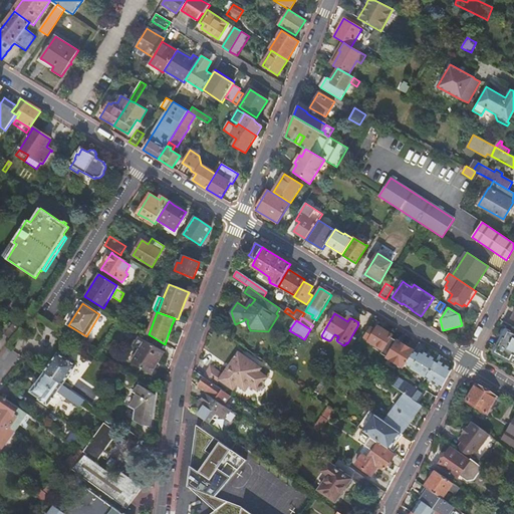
[(375,330),(370,327),(363,337),(369,341),(368,341),(383,350),(392,337),(393,335),(377,327),(375,330)]
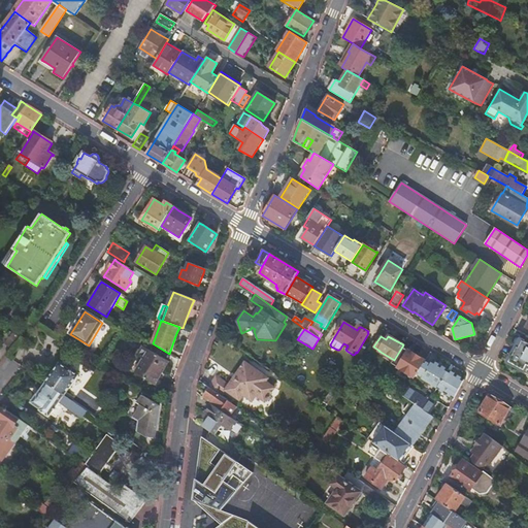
[(518,348),(509,362),(525,370),(527,365),(527,343),(523,341),(519,349),(518,348)]
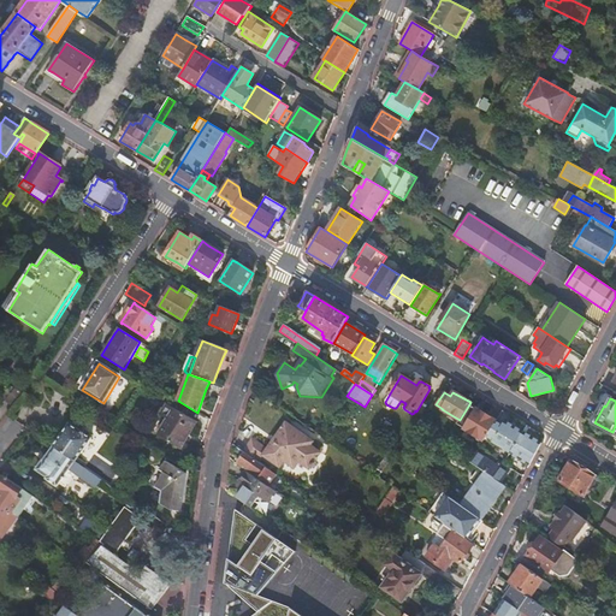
[(496,422),(469,404),(460,420),(457,424),(477,437),(475,439),(483,444),(486,437),(496,422)]
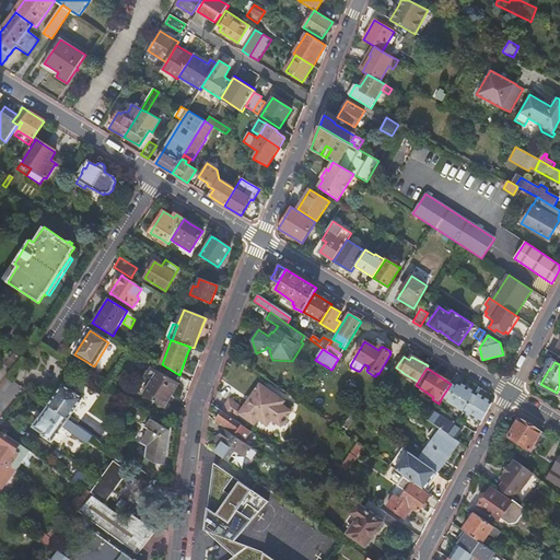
[(165,408),(179,384),(154,369),(148,378),(153,382),(144,396),(165,408)]
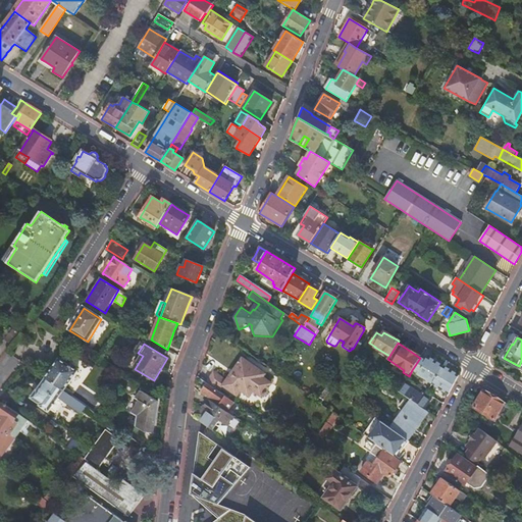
[(432,384),(444,366),(436,362),(433,360),(428,357),(426,360),(421,357),(420,358),(412,370),(417,374),(417,375),(432,384)]
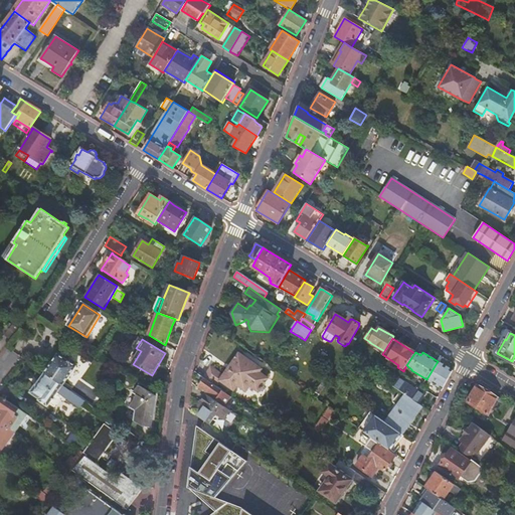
[(57,355),(45,373),(63,386),(64,383),(76,367),(57,355)]
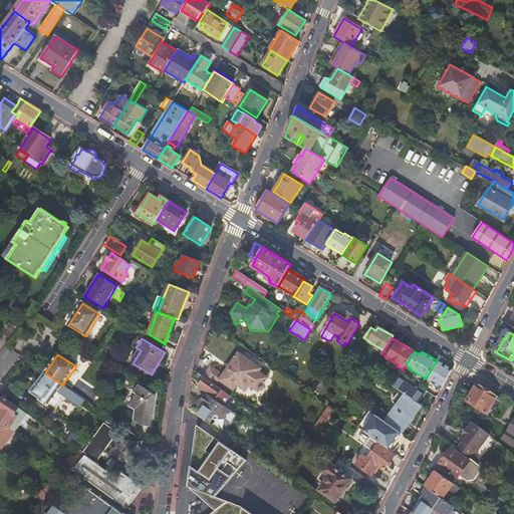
[(240,354),(224,376),(212,367),(208,372),(204,378),(217,388),(222,381),(234,390),(238,384),(247,391),(251,384),(259,391),(268,378),(260,372),(261,369),(240,354)]
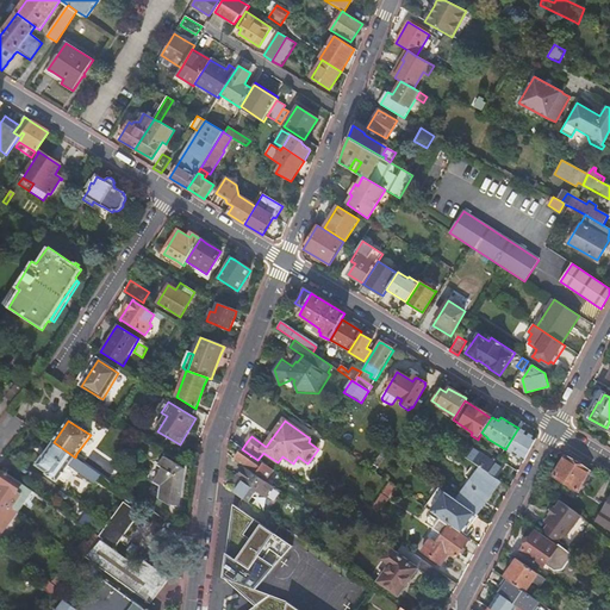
[(535,439),(518,428),(505,449),(524,461),(535,439)]
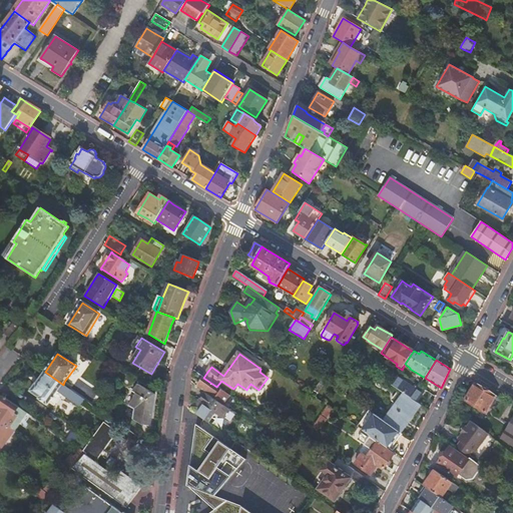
[(80,407),(85,400),(70,390),(63,385),(45,372),(37,384),(36,384),(30,392),(39,398),(38,400),(48,406),(58,392),(80,407)]
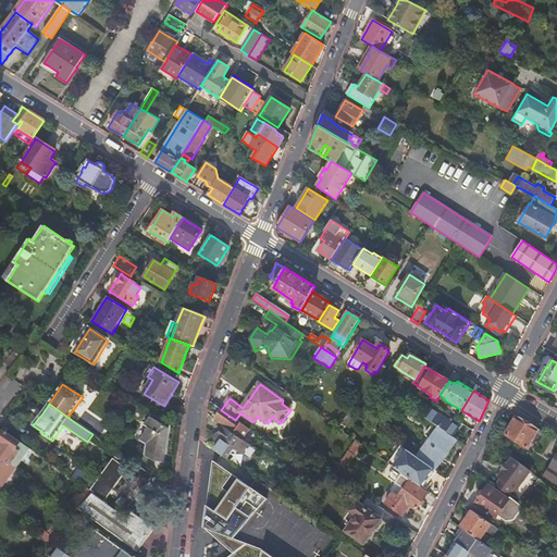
[(222,425),(243,441),(250,430),(235,420),(221,410),(215,406),(211,410),(214,413),(211,418),(222,425)]
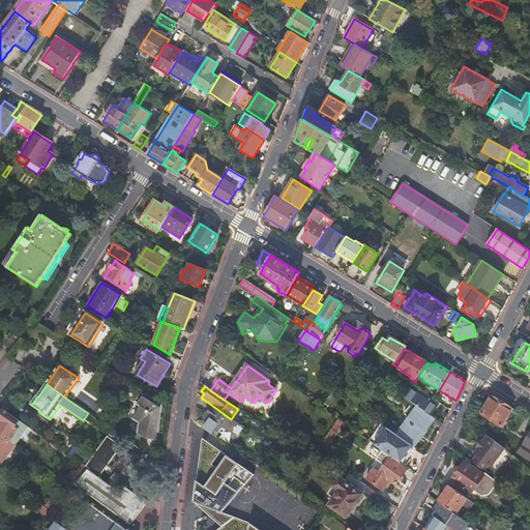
[(322,408),(326,411),(335,399),(337,400),(341,395),(333,390),(322,408)]
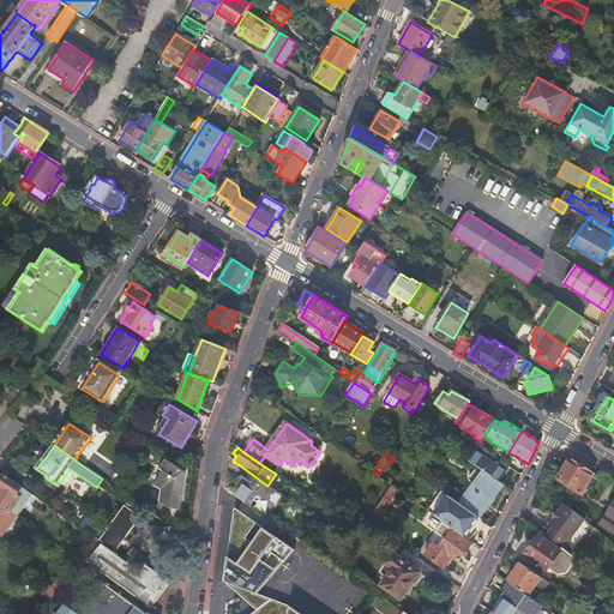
[(469,462),(482,470),(499,482),(507,469),(498,463),(495,465),(476,452),(469,462)]
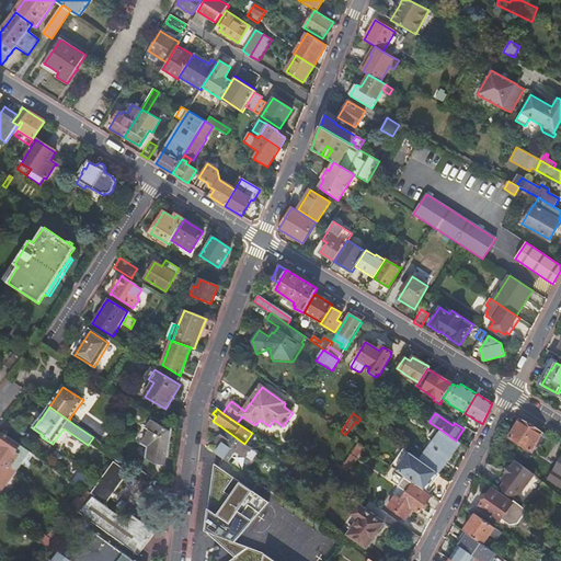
[(164,464),(170,432),(150,420),(146,428),(149,431),(142,441),(149,445),(148,446),(147,459),(156,466),(157,462),(164,464)]
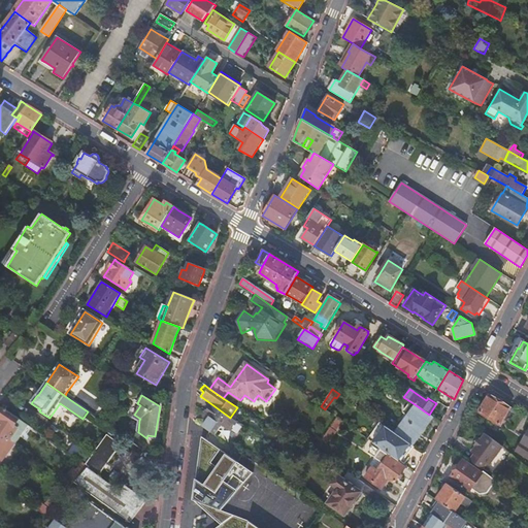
[(510,409),(489,395),(477,411),(499,426),(510,409)]
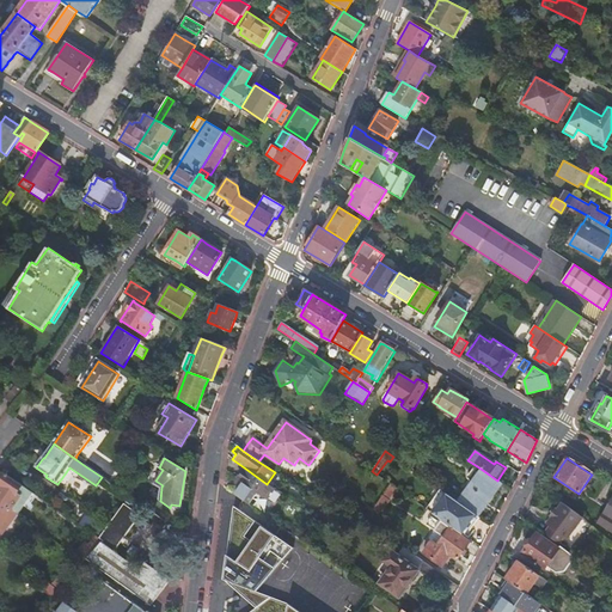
[(147,472),(130,461),(127,467),(144,478),(147,472)]
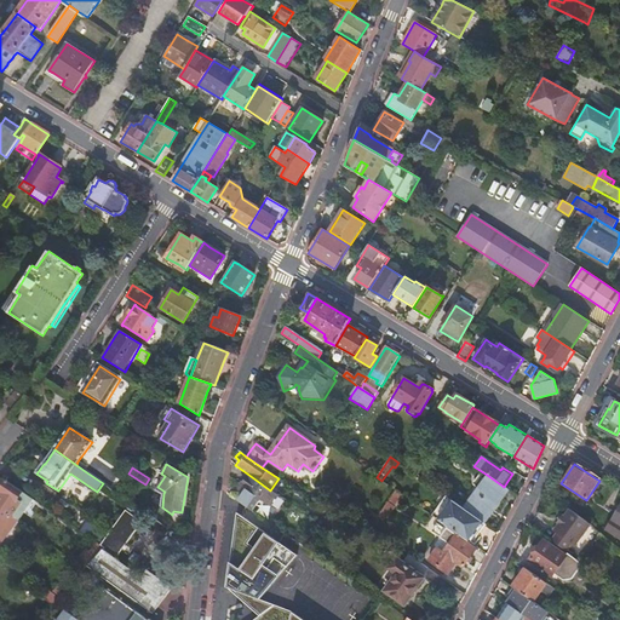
[(245,488),(236,499),(254,511),(260,504),(263,506),(265,503),(271,506),(279,497),(270,491),(247,474),(244,478),(240,484),(245,488)]
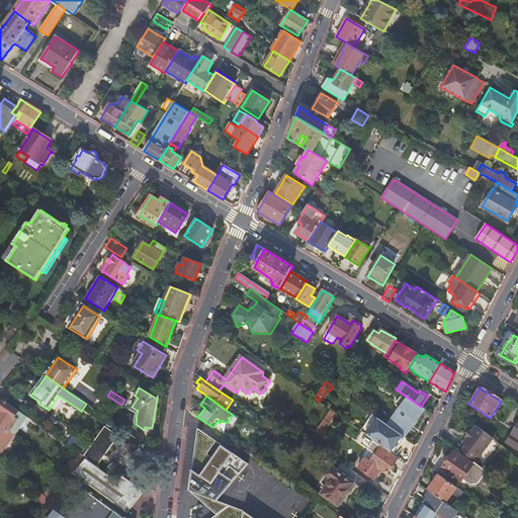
[(404,436),(424,409),(421,407),(407,397),(387,425),(404,436)]
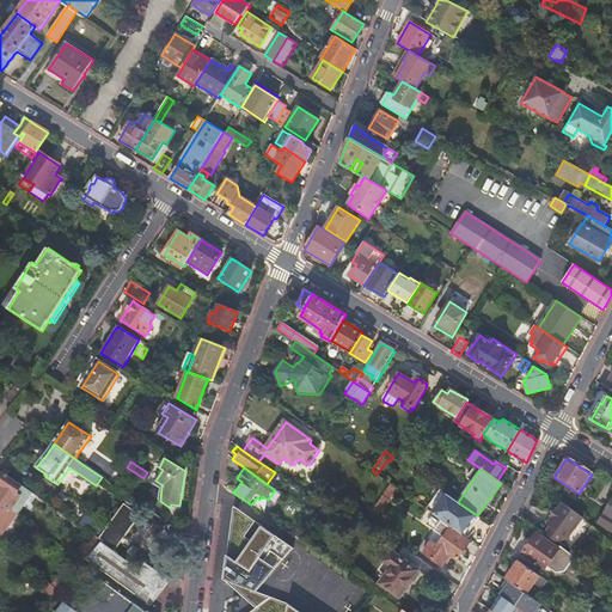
[(28,509),(37,496),(5,473),(0,479),(0,485),(1,487),(0,487),(0,501),(12,509),(18,514),(18,515),(24,507),(28,509)]
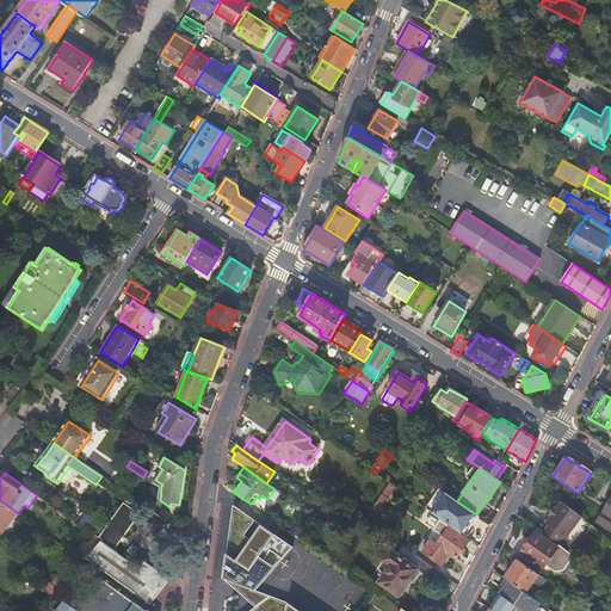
[(380,513),(396,488),(390,483),(372,508),(380,513)]
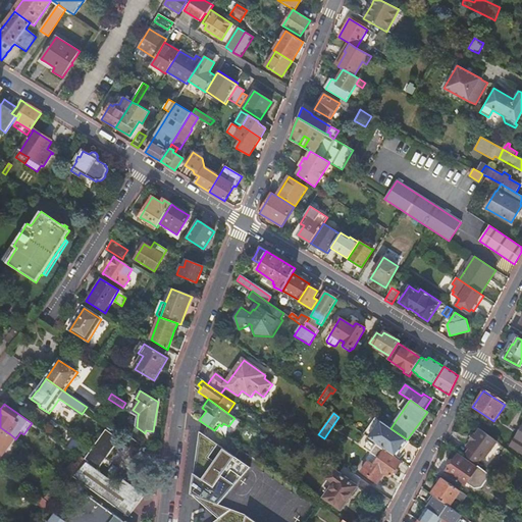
[(369,438),(395,456),(407,439),(390,428),(381,421),(369,438)]
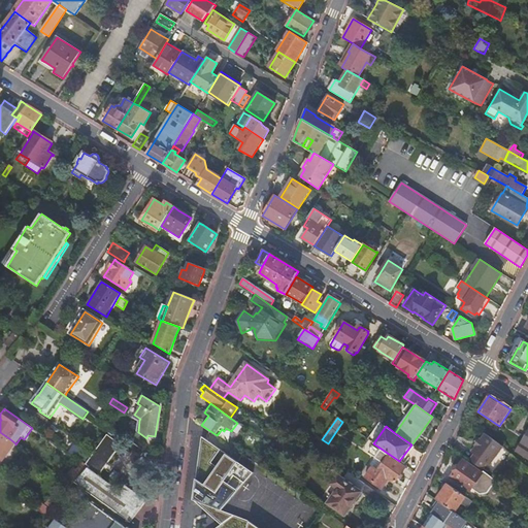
[(527,429),(516,450),(527,457),(527,429)]
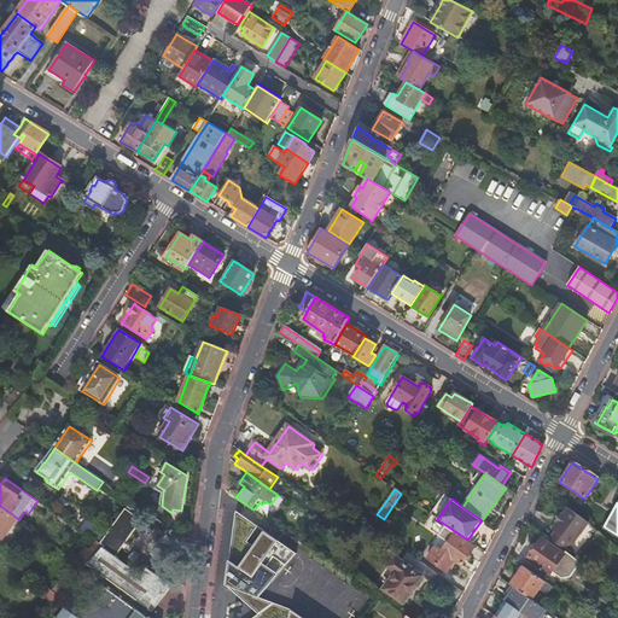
[(12,514),(0,506),(0,542),(18,519),(12,514)]
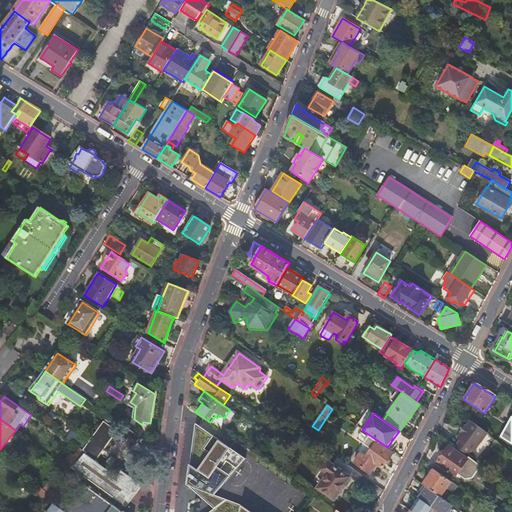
[(471,450),(474,452),(487,434),(470,421),(466,427),(465,426),(460,432),(461,433),(457,439),(460,441),(471,450)]
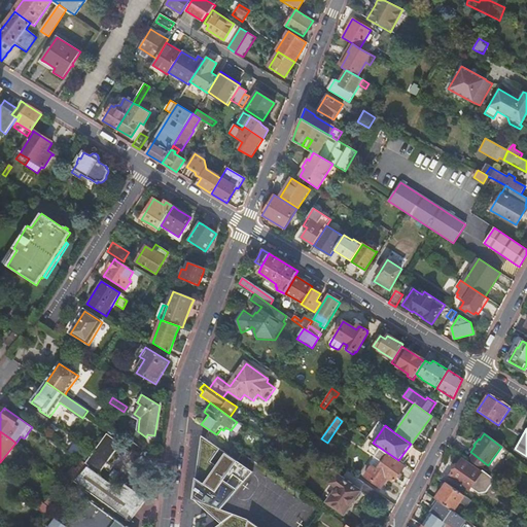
[(130,522),(147,499),(125,485),(120,491),(98,475),(120,444),(107,434),(92,455),(85,464),(90,466),(75,482),(130,522)]
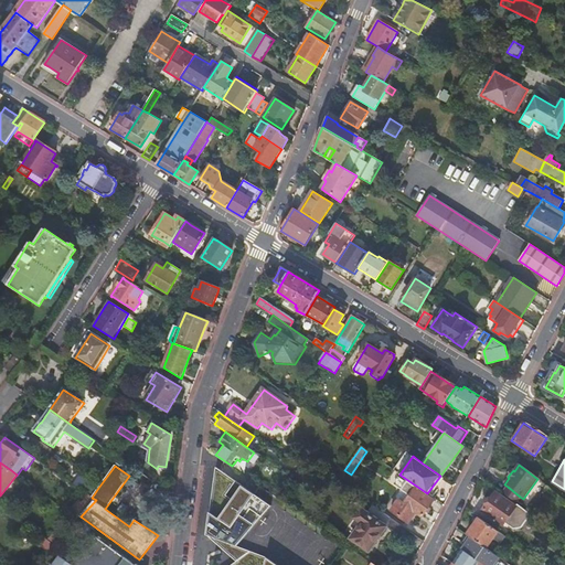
[(217,467),(206,534),(240,547),(257,524),(273,505),(255,494),(217,467)]
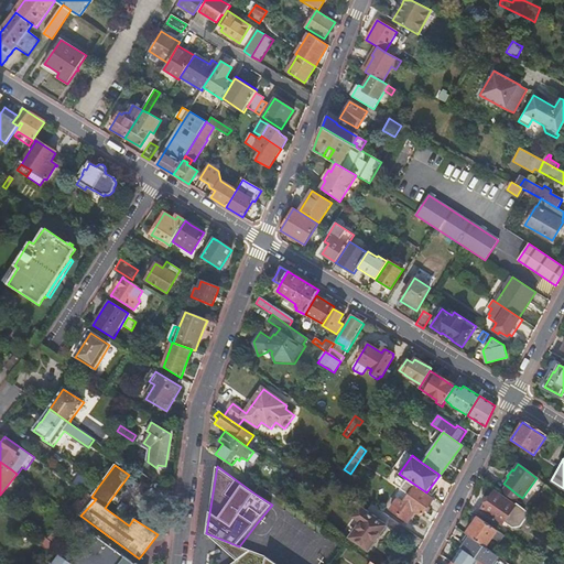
[(305,473),(299,483),(305,488),(313,478),(305,473)]
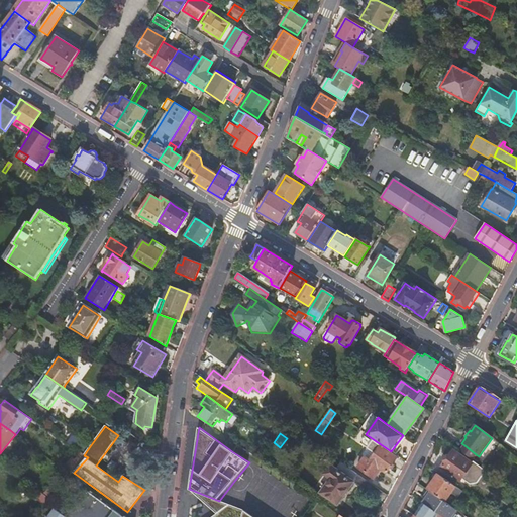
[(90,446),(74,435),(67,443),(82,453),(84,455),(90,446)]
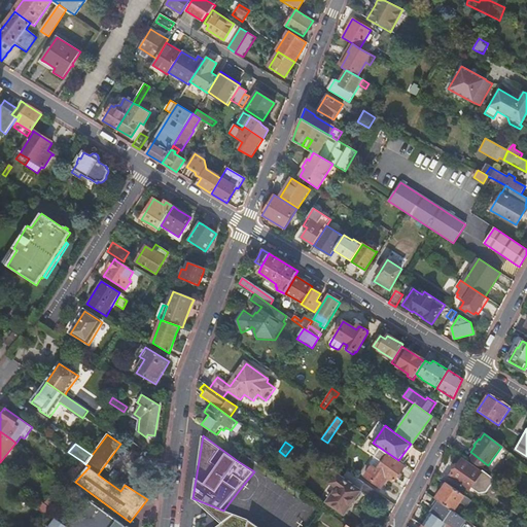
[(369,452),(374,455),(377,450),(372,447),(369,452)]
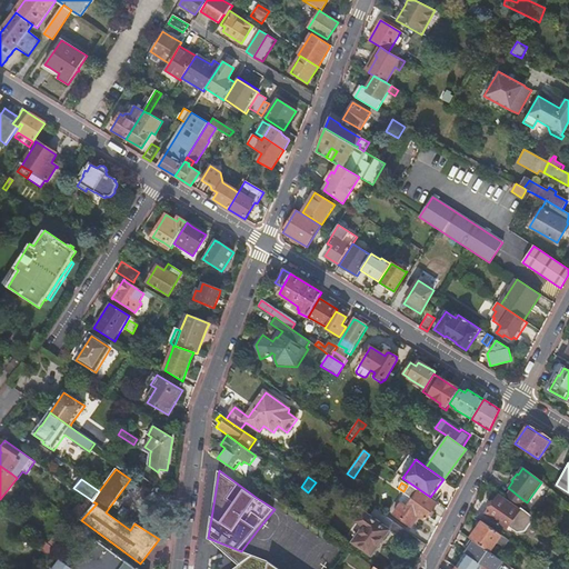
[(426,521),(438,503),(408,483),(407,486),(403,491),(413,499),(412,500),(408,508),(401,503),(395,515),(412,527),(419,517),(426,521)]
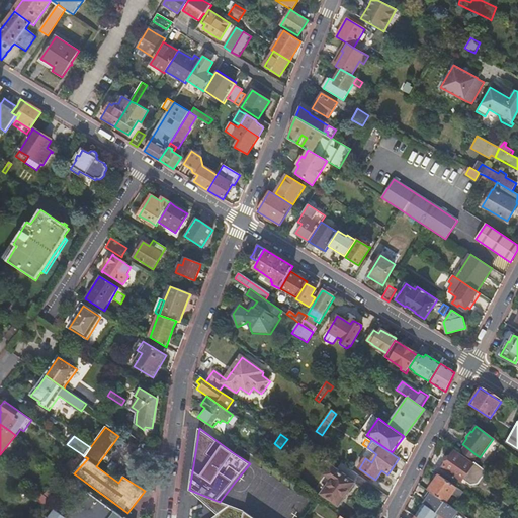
[(477,455),(465,446),(460,452),(472,461),(477,455)]
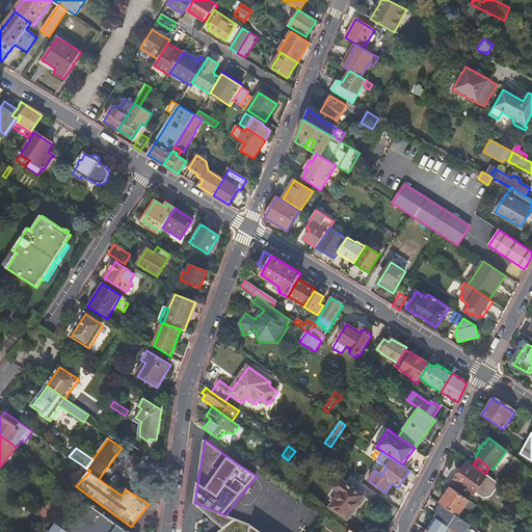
[(386,468),(377,462),(373,469),(375,471),(381,475),(386,468)]
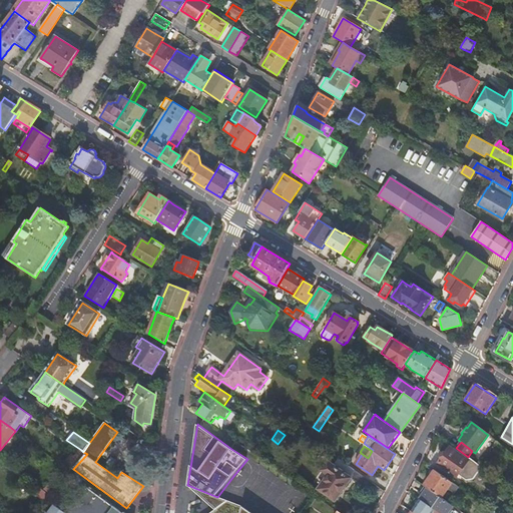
[(473,479),(482,467),(470,458),(468,461),(450,447),(438,463),(456,477),(458,475),(466,481),(473,479)]
